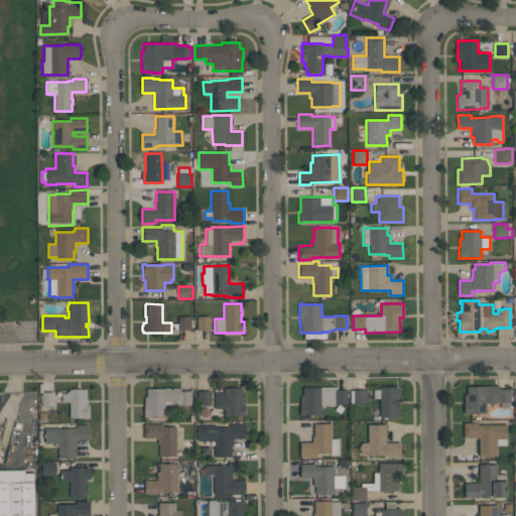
[(190,316),(190,330),(178,331),(177,316),(190,316)]
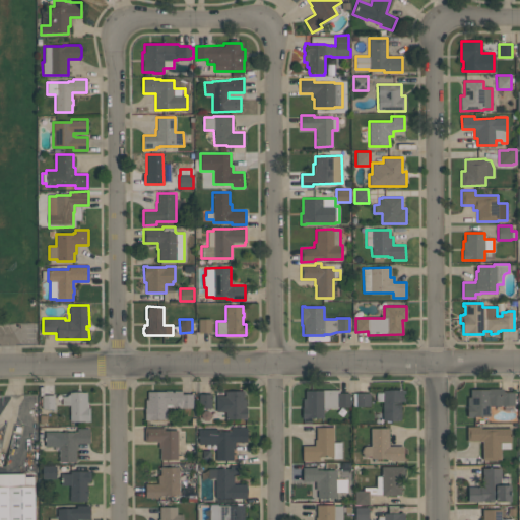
[(210,319),(211,332),(198,333),(198,319),(210,319)]
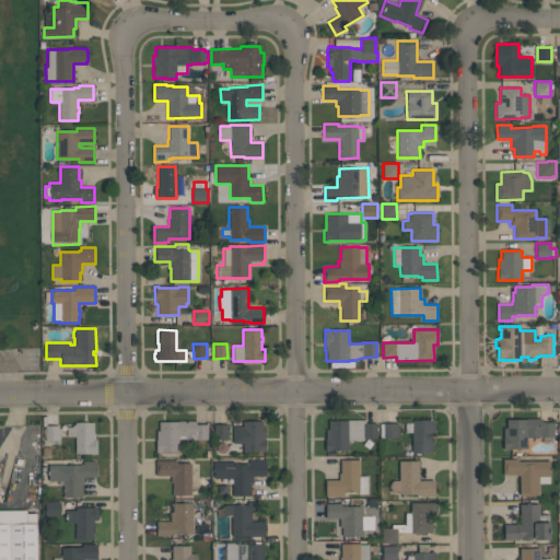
[(435,420),(435,423),(434,423),(434,429),(435,429),(435,432),(431,432),(431,453),(412,453),(412,432),(405,432),(405,423),(412,422),(412,420),(430,420),(430,419),(432,419),(432,420),(435,420)]
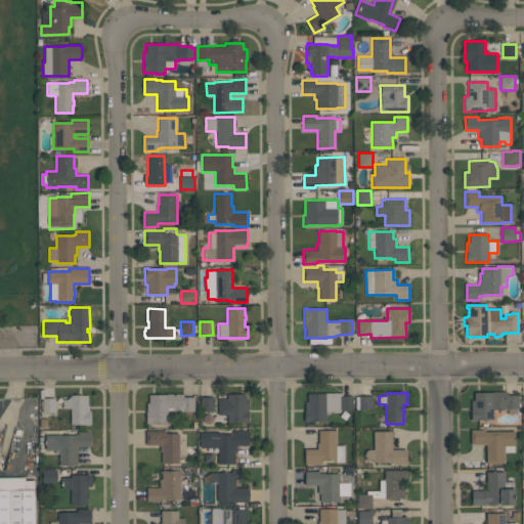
[(474,393),(493,392),(507,392),(507,395),(519,395),(519,408),(493,408),(493,420),(477,420),(477,421),(471,421),(471,409),(471,400),(474,400),(474,393)]
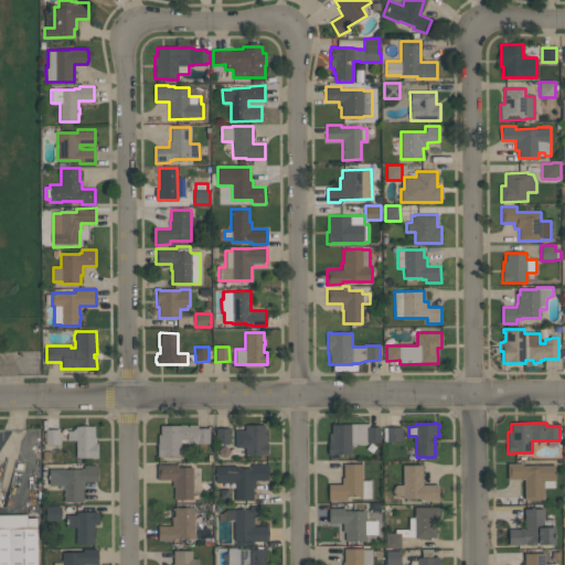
[(381,441),(368,443),(368,444),(351,445),(351,455),(333,455),(328,455),(328,443),(329,443),(329,433),(331,433),(331,425),(351,424),(369,424),(369,427),(380,427),(381,441)]
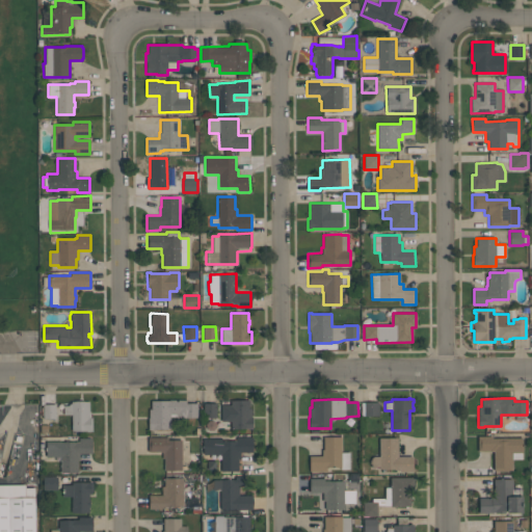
[(151,401),(169,400),(186,400),(186,403),(197,403),(197,418),(176,418),(176,417),(170,417),(170,430),(148,430),(148,417),(149,417),(149,408),(151,408),(151,401)]
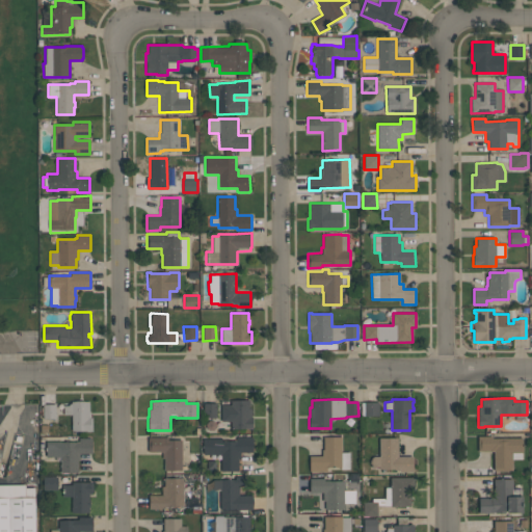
[(249,400),(249,407),(251,407),(251,417),(253,417),(253,428),(231,428),(231,421),(220,421),(220,410),(220,405),(231,404),(231,400),(249,400)]
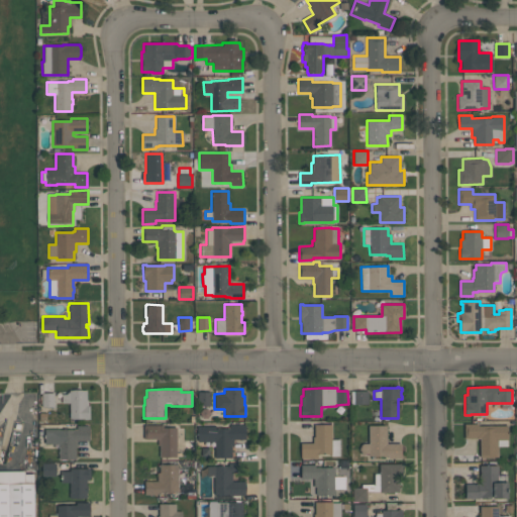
[(70,391),(70,390),(81,390),(86,390),(87,400),(88,400),(88,406),(89,406),(89,419),(84,419),(74,419),(74,418),(70,418),(70,403),(62,403),(62,394),(66,394),(70,391)]
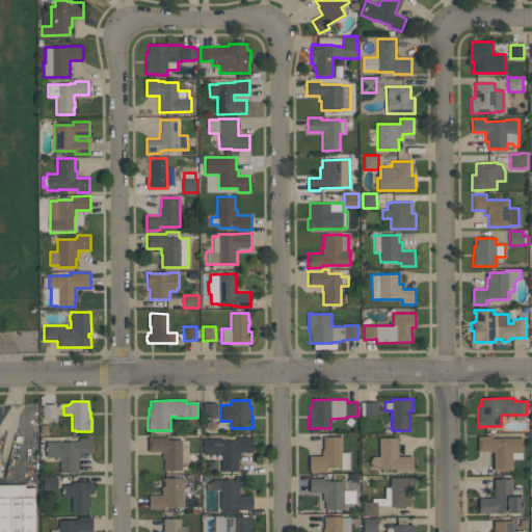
[(378,402),(378,416),(361,416),(361,402),(378,402)]
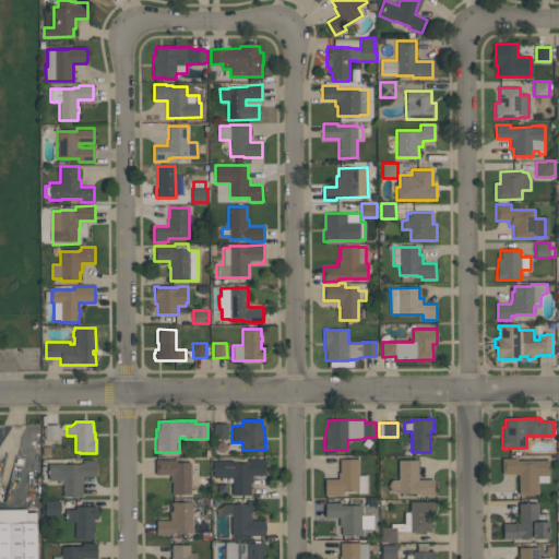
[(227,424),(227,439),(214,439),(214,424),(227,424)]
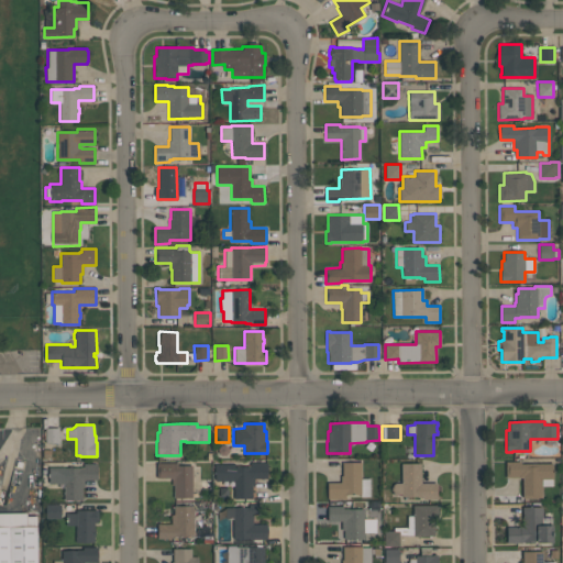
[(58,428),(58,443),(45,443),(45,428),(58,428)]
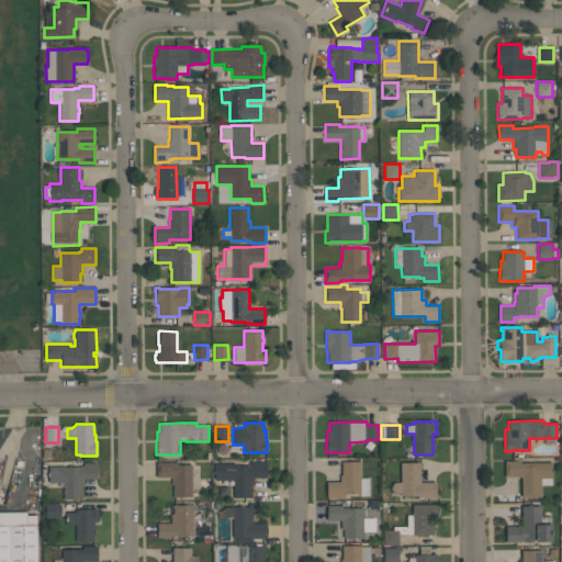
[(251,497),(234,497),(233,480),(214,480),(214,463),(235,463),(235,465),(249,465),(249,461),(267,461),(267,478),(254,478),(254,484),(251,484),(251,497)]
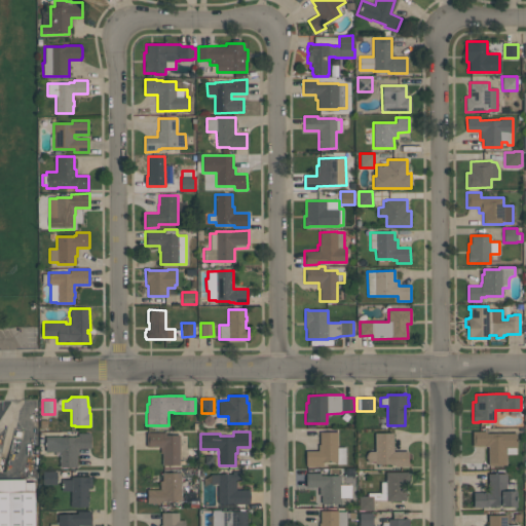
[(320,431),(337,431),(337,447),(345,447),(345,463),(336,464),(336,462),(323,462),(323,465),(306,466),(306,450),(317,450),(317,444),(320,444),(320,431)]
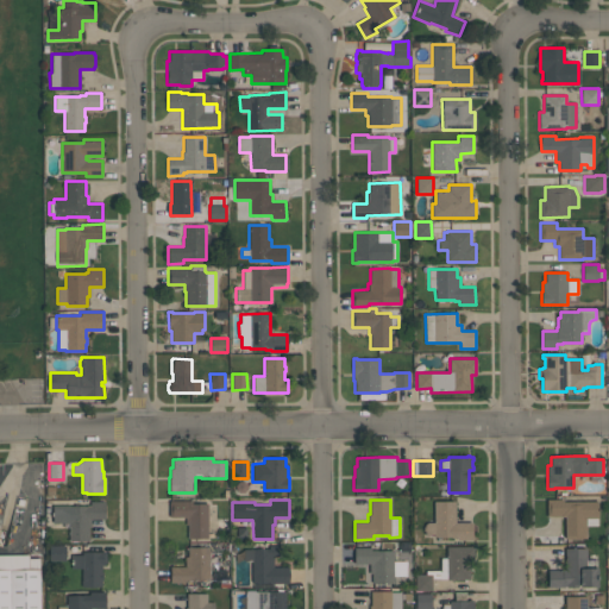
[(597,501),(597,519),(597,526),(586,526),(586,539),(565,539),(565,516),(547,516),(547,500),(563,500),(563,501),(597,501)]
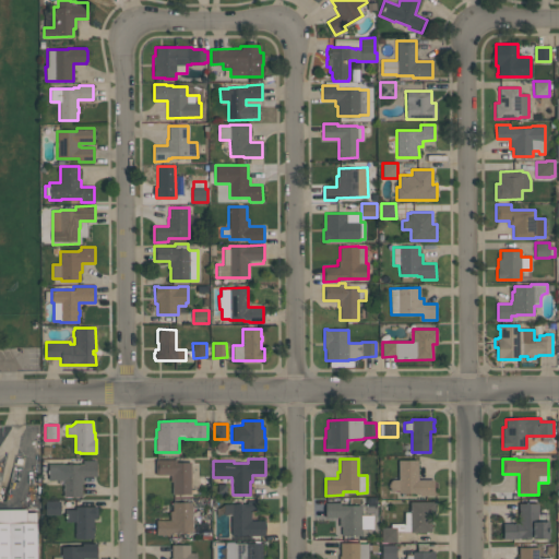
[(82,496),(63,497),(63,479),(49,479),(48,464),(63,464),(80,464),(80,463),(83,463),(83,461),(96,460),(96,477),(84,477),(84,484),(82,484),(82,496)]
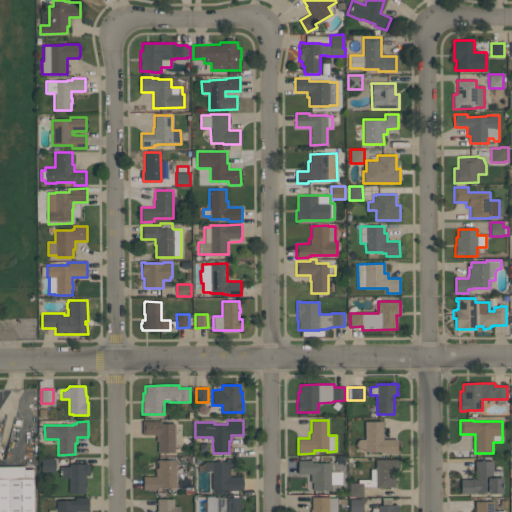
[(174,423),(174,452),(158,453),(158,441),(156,441),(156,435),(142,435),(142,421),(162,421),(162,423),(174,423)]
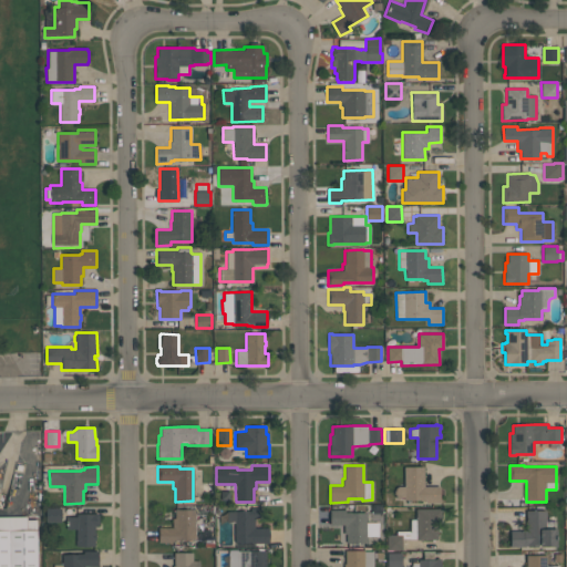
[(398,486),(404,486),(403,466),(424,466),(424,486),(440,486),(441,503),(425,503),(425,502),(420,502),(420,500),(404,501),(404,497),(395,498),(395,488),(398,486)]
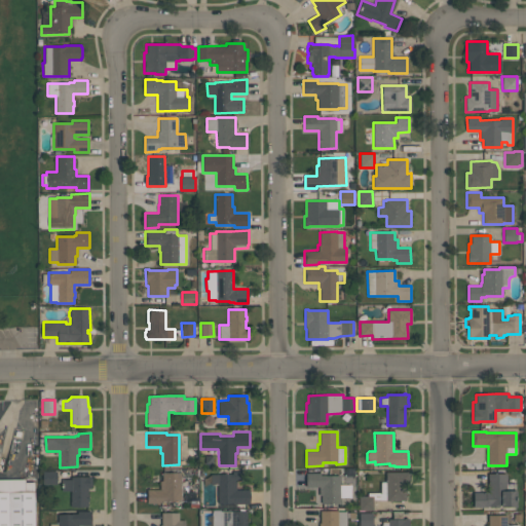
[(42,484),(42,471),(57,471),(57,484),(42,484)]
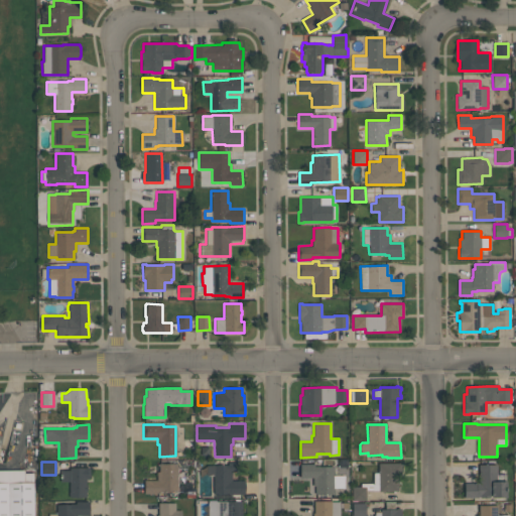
[(244,480),(245,494),(228,494),(228,493),(214,494),(214,476),(207,476),(207,465),(228,465),(228,462),(238,462),(238,472),(232,472),(232,481),(244,480)]
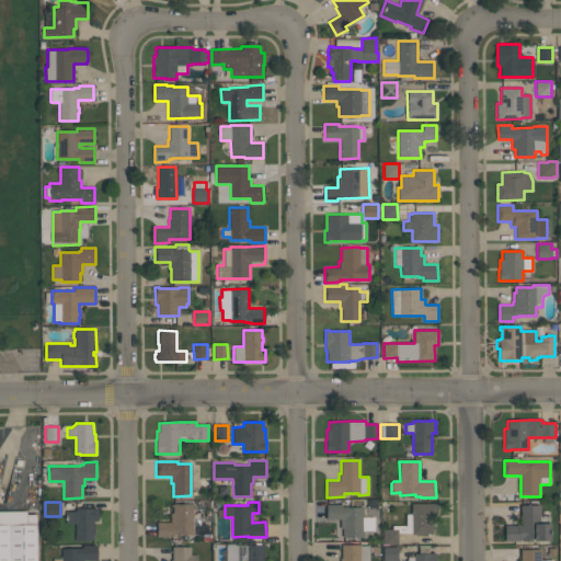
[(436,503),(436,518),(432,518),(432,534),(412,534),(412,533),(404,533),(404,526),(405,526),(405,514),(411,514),(411,503),(436,503)]
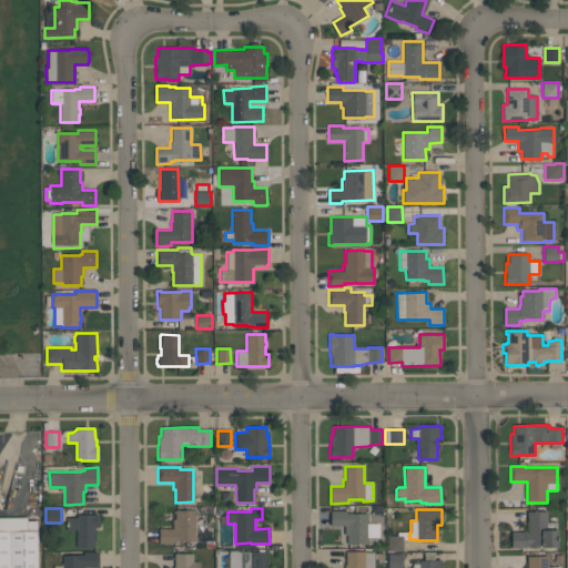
[(195,540),(180,540),(174,540),(174,543),(170,543),(170,544),(159,544),(159,528),(172,528),(172,519),(175,519),(175,510),(195,510),(195,540)]
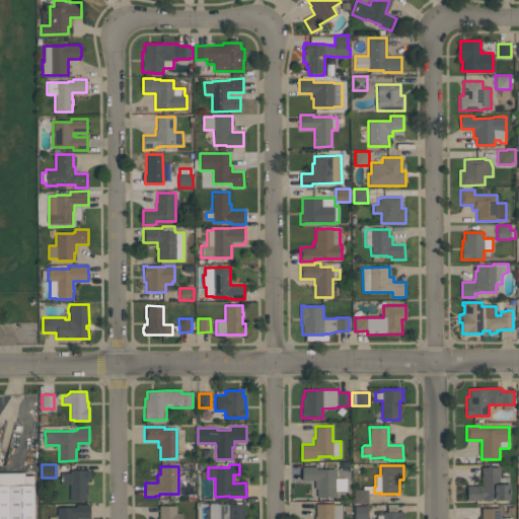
[(302,480),(302,466),(316,466),(316,468),(321,468),(321,469),(335,469),(336,497),(316,498),(316,489),(314,489),(314,480),(313,480),(313,483),(304,483),(304,480),(302,480)]
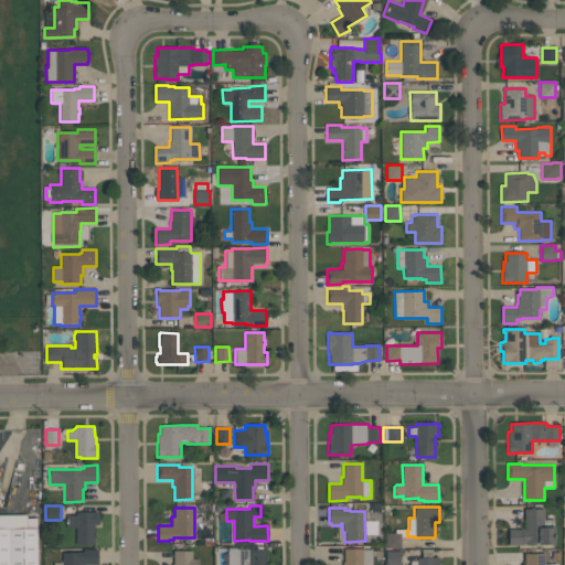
[(555,544),(537,545),(537,542),(535,542),(535,545),(525,545),(525,544),(523,544),(523,545),(509,545),(509,529),(521,529),(524,529),(524,509),(544,509),(544,528),(554,528),(555,544)]
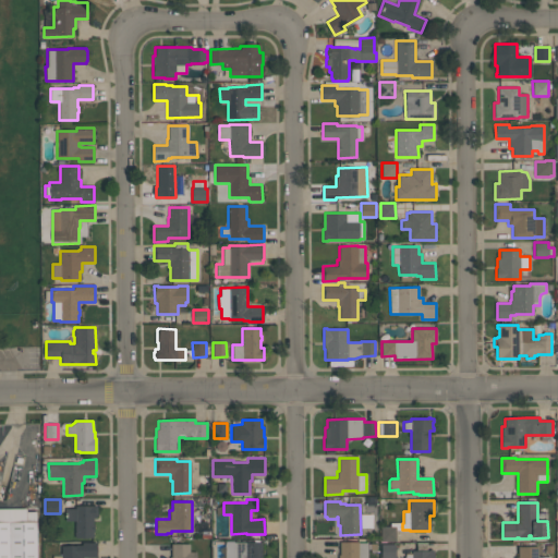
[(65,509),(76,508),(76,506),(96,506),(96,507),(98,507),(98,516),(97,516),(97,518),(93,518),(93,524),(94,524),(94,531),(94,537),(75,537),(75,521),(65,521),(65,509)]
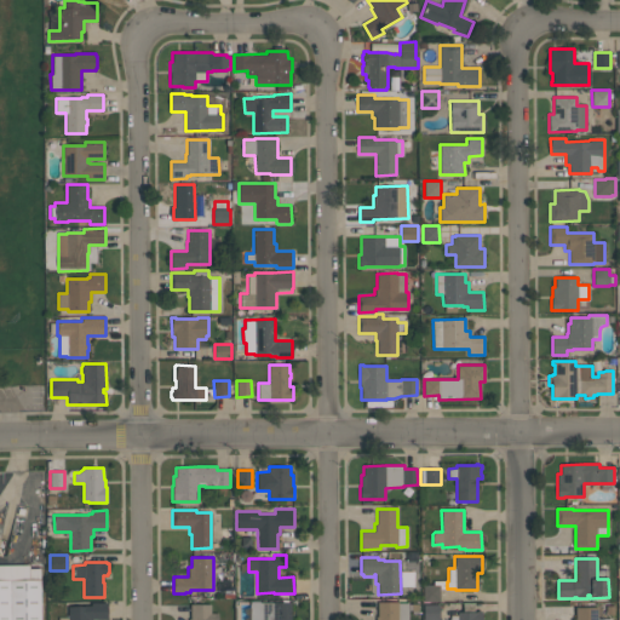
[(0,619),(0,564),(29,564),(29,568),(40,568),(40,619),(0,619)]
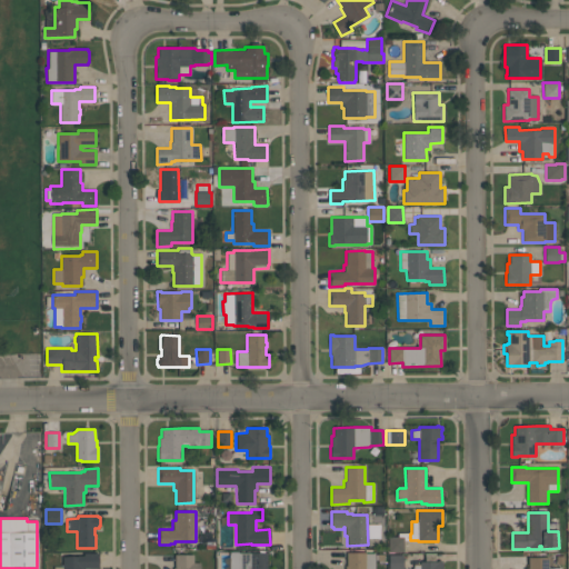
[(388,552),(388,537),(403,537),(403,551),(388,552)]
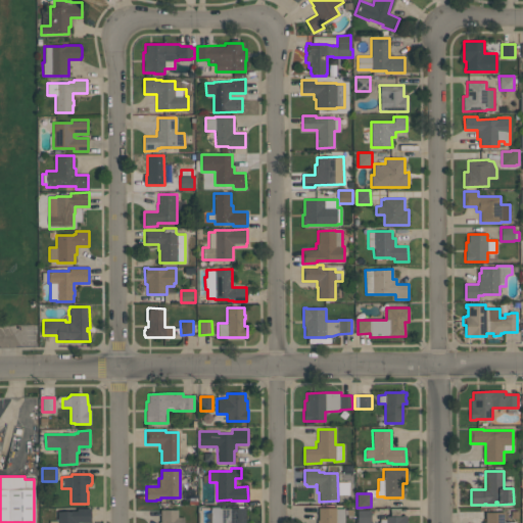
[(246,508),(245,522),(210,522),(210,507),(219,507),(219,508),(246,508)]
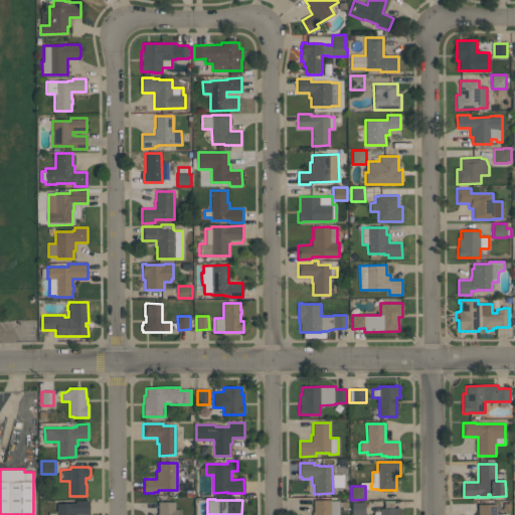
[(56,514),(56,504),(68,503),(75,503),(75,501),(89,500),(90,514),(56,514)]
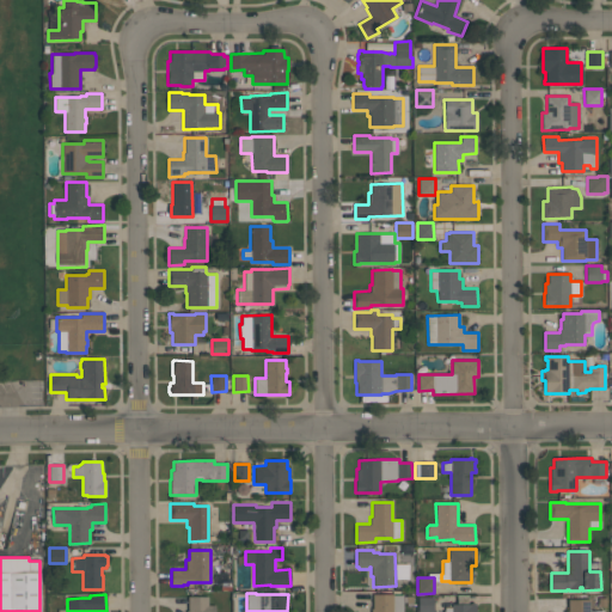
[(371,611),(371,609),(373,609),(373,594),(392,594),(392,595),(403,594),(403,611),(371,611)]
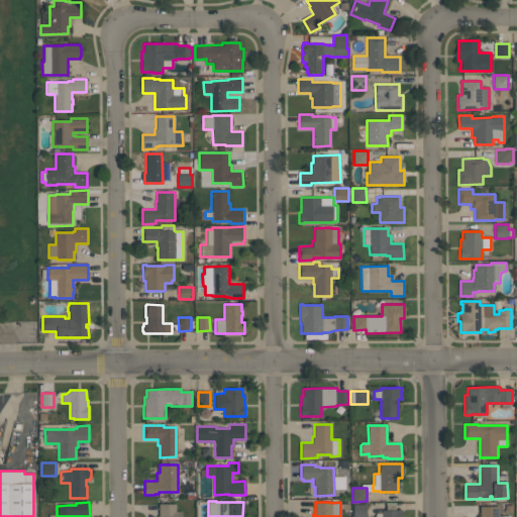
[(157,516),(159,516),(159,504),(176,504),(176,511),(182,511),(182,516),(157,516)]
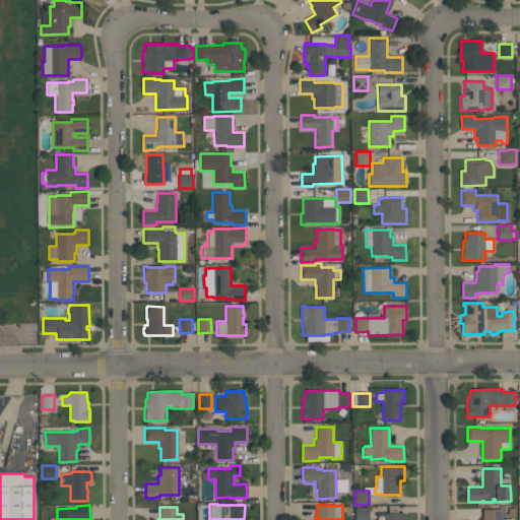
[(354,519),(354,507),(369,507),(369,519),(354,519)]
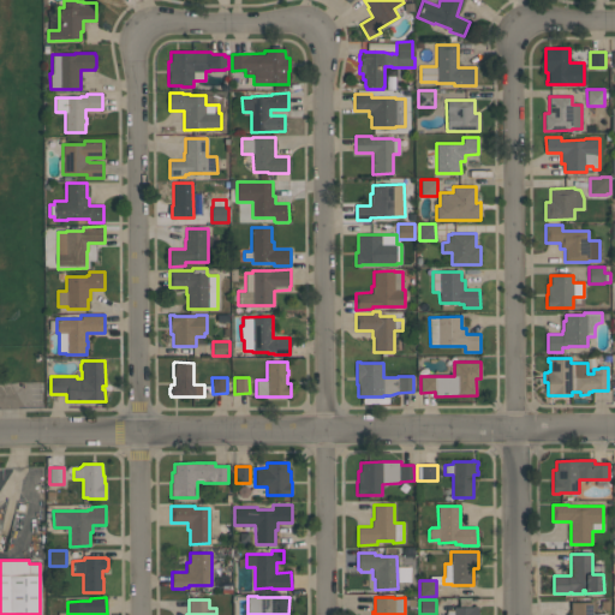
[(592,602),(592,614),(571,614),(571,602),(592,602)]
